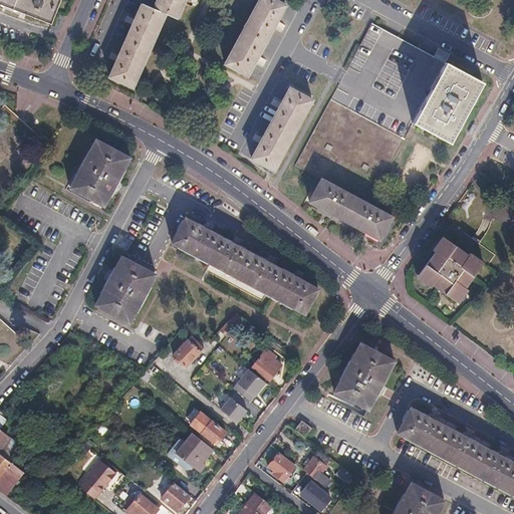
[(0,0),(0,5),(50,25),(60,0),(0,0)]
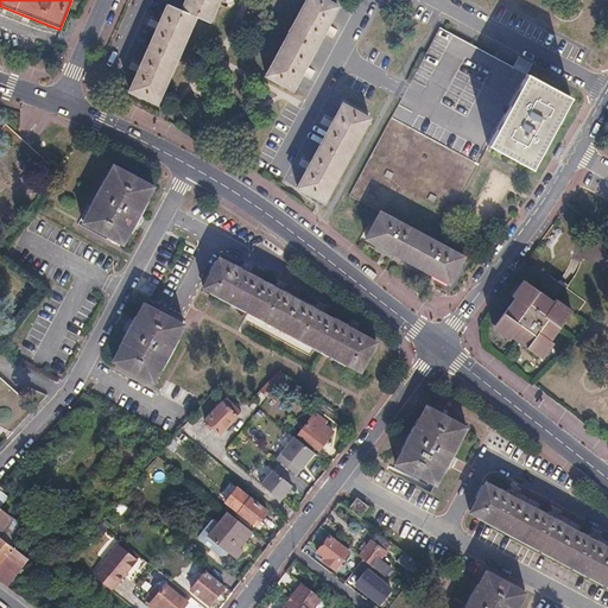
[(217,0),(183,0),(178,11),(166,5),(153,35),(140,63),(127,92),(154,105),(194,17),(208,24),(217,0)]
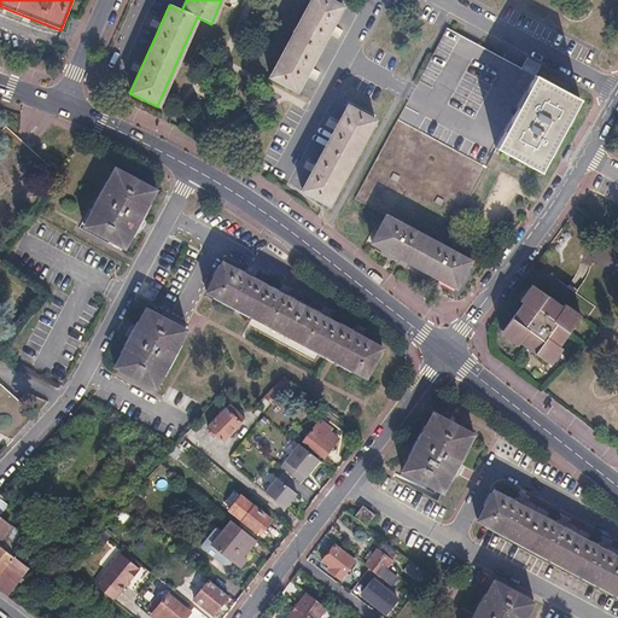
[(343,5),(332,0),(310,0),(270,76),(297,91),(343,5)]
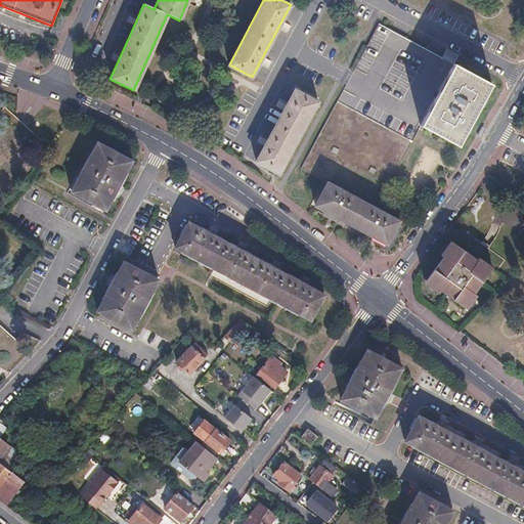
[(353,71),(345,85),(301,168),(305,170),(326,182),(368,204),(413,121),(446,59),(379,23),(353,71)]
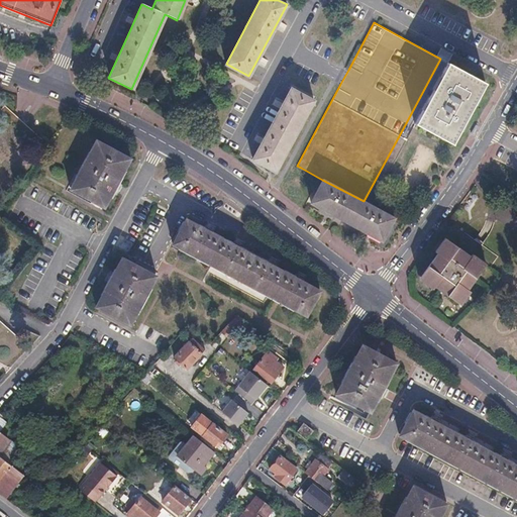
[(486,83),(440,59),(408,119),(452,143),(486,83)]
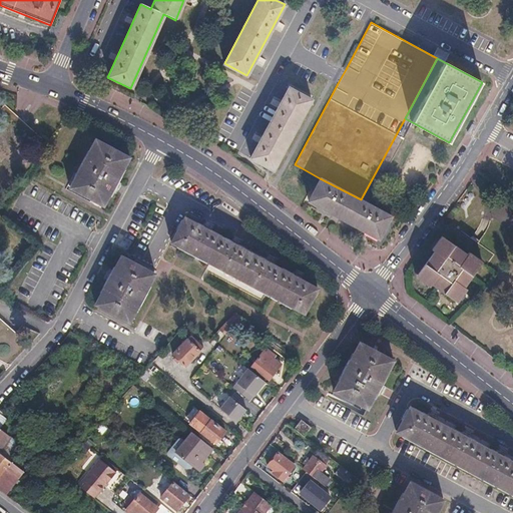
[(311,100),(289,89),(250,159),(273,171),(311,100)]
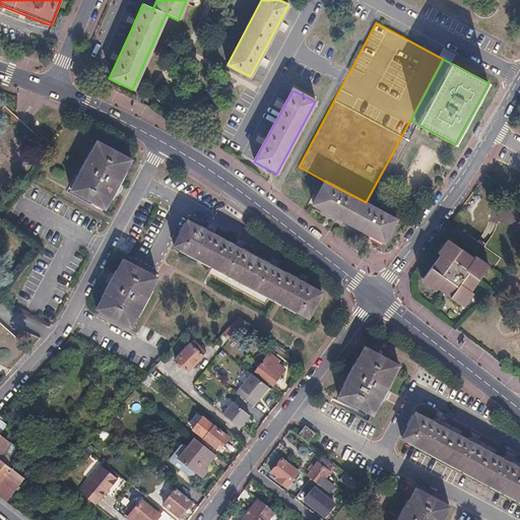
[(131,159),(99,141),(72,190),(107,208),(131,159)]
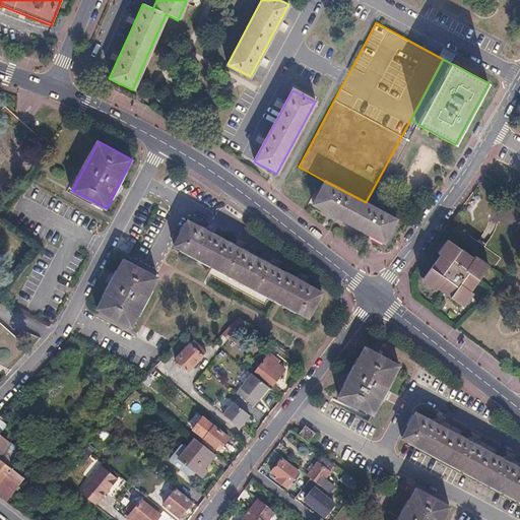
[(324,181),(313,204),(384,243),(396,219),(366,202),(324,181)]
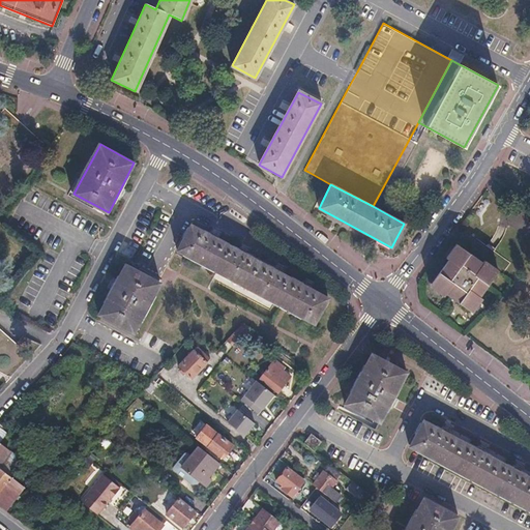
[(193,228),(181,249),(318,323),(329,300),(193,228)]
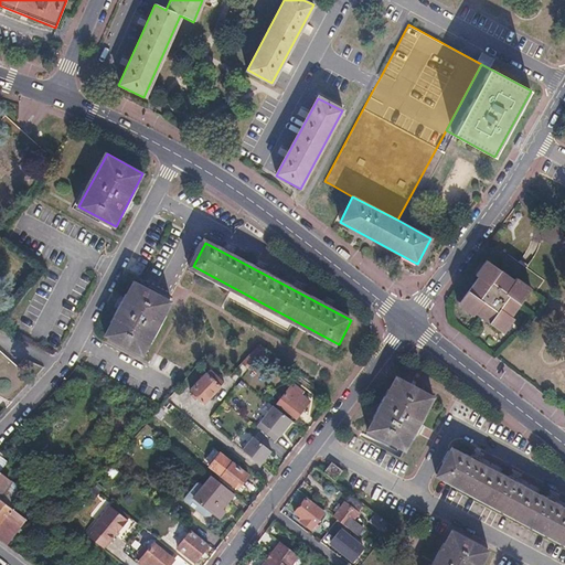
[(470,280),(472,283),(454,309),(469,320),(470,318),(498,338),(510,319),(509,318),(525,292),(513,284),(511,285),(482,265),(470,280)]
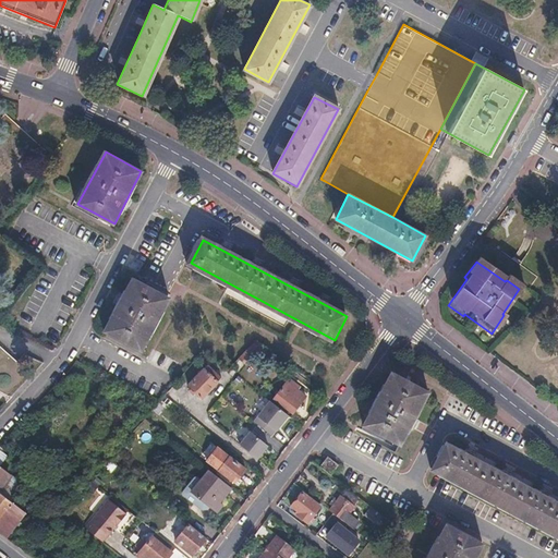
[(171,299),(134,279),(107,331),(143,351),(171,299)]
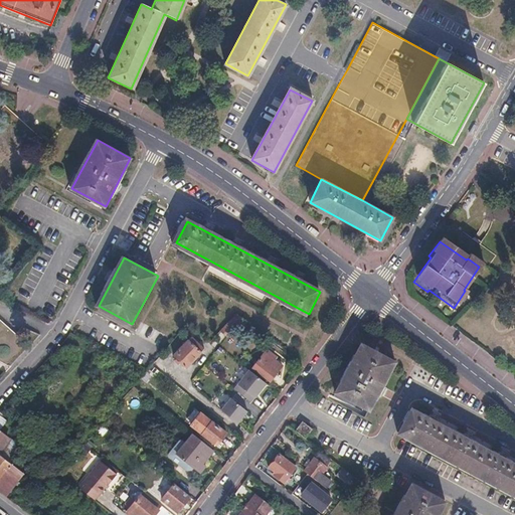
[(243,320),(235,314),(219,331),(226,337),(235,328),(243,320)]
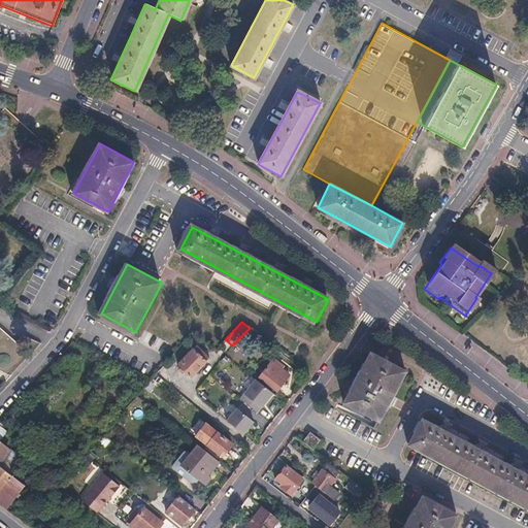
[(250,328),(241,336),(259,351),(264,344),(267,347),(269,343),(250,328)]
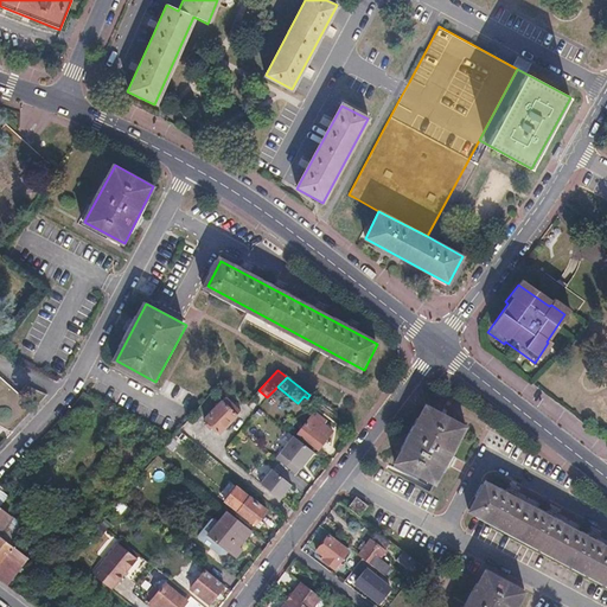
[(240,411),(225,397),(204,421),(219,434),(240,411)]
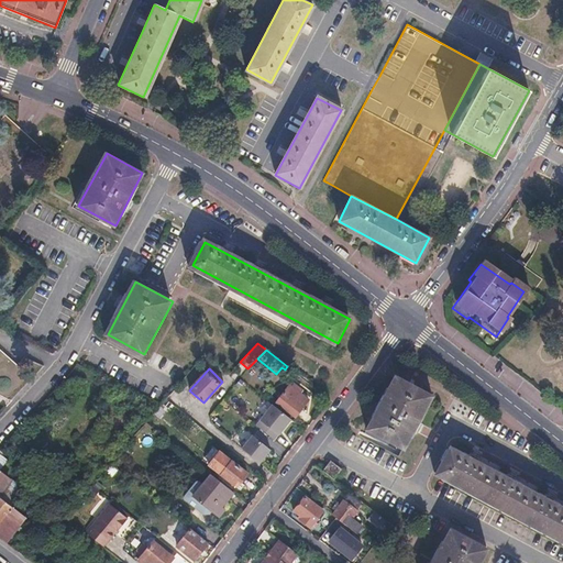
[(435,395),(399,375),(372,427),(368,431),(393,444),(395,440),(408,446),(435,395)]
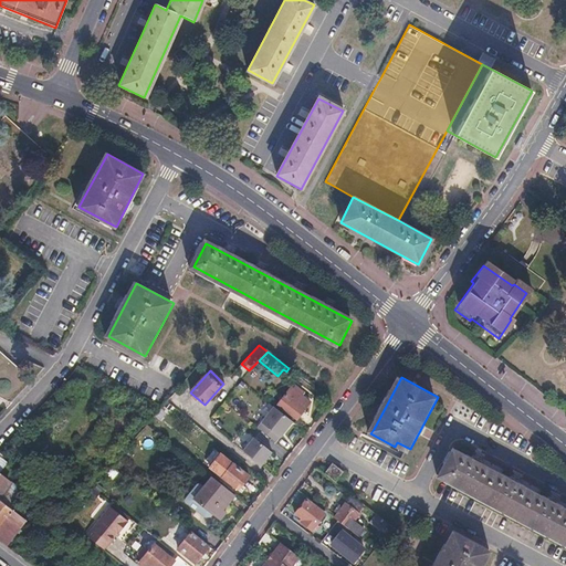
[(293,390),(291,388),(278,405),(296,420),(310,402),(301,396),(303,392),(295,387),(293,390)]
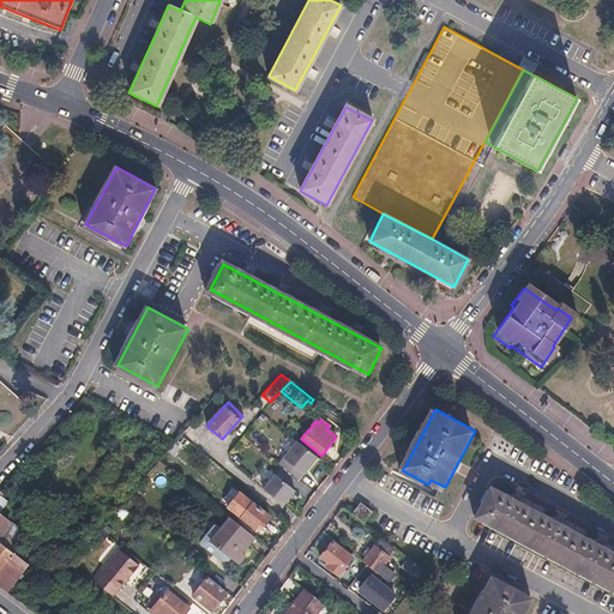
[(186,429),(180,437),(188,444),(194,437),(186,429)]
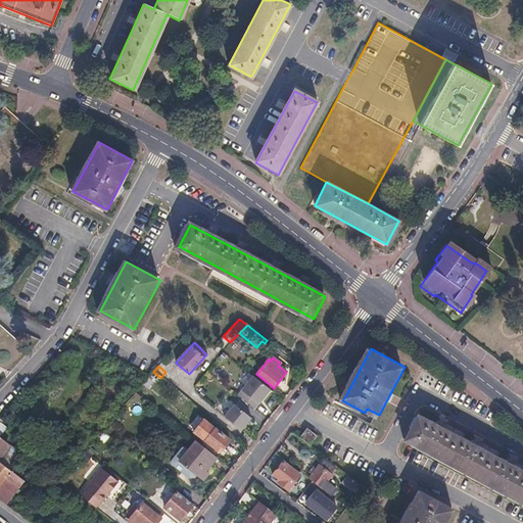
[(271,389),(252,375),(236,394),(254,409),(271,389)]
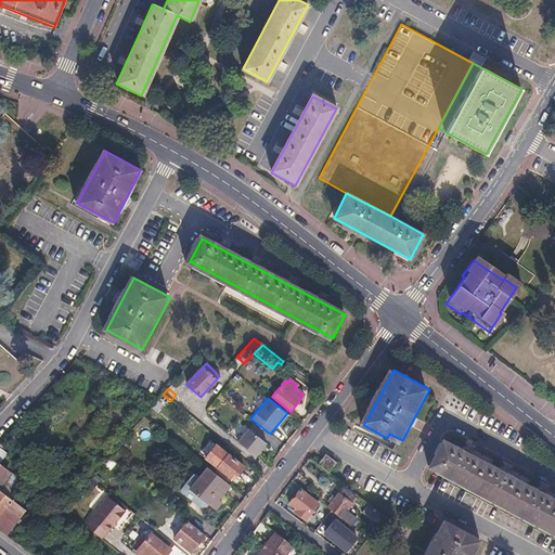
[(157,401),(155,403),(151,408),(155,412),(162,405),(157,401)]
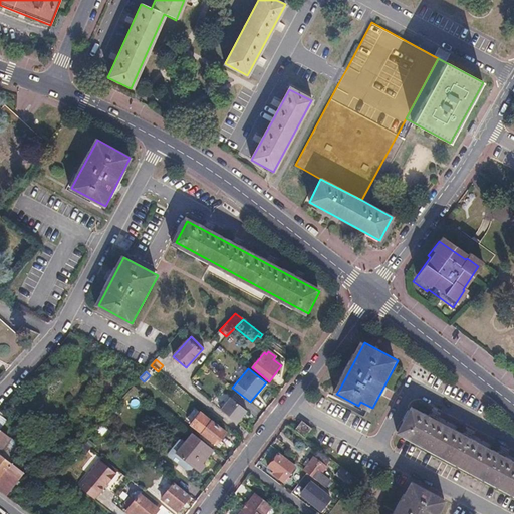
[(248,411),(230,397),(220,410),(237,424),(248,411)]
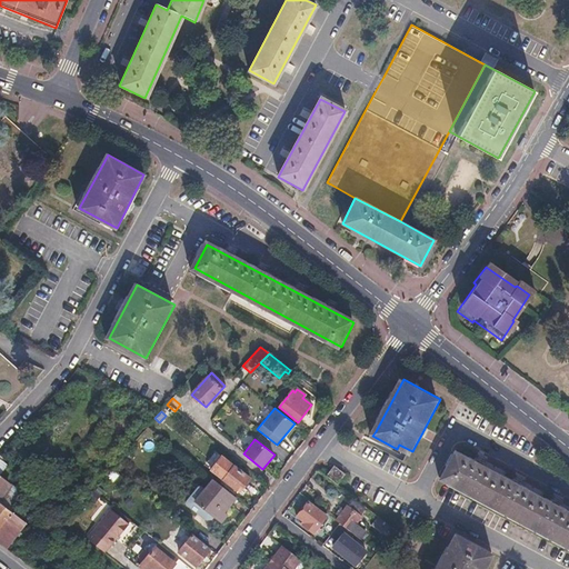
[(456,453),(440,480),(568,549),(568,513),(517,486),(456,453)]
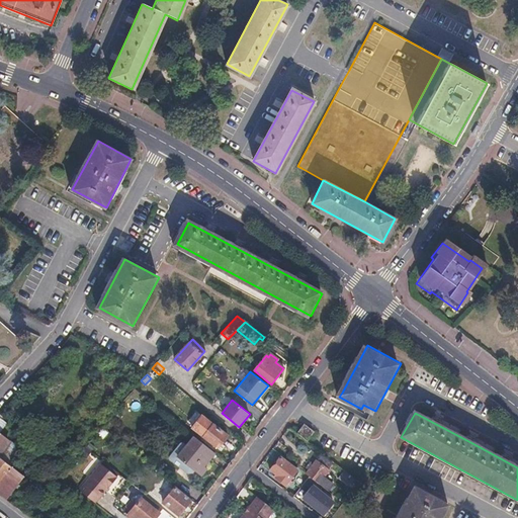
[(228,437),(212,426),(202,438),(214,447),(219,443),(221,446),(228,437)]
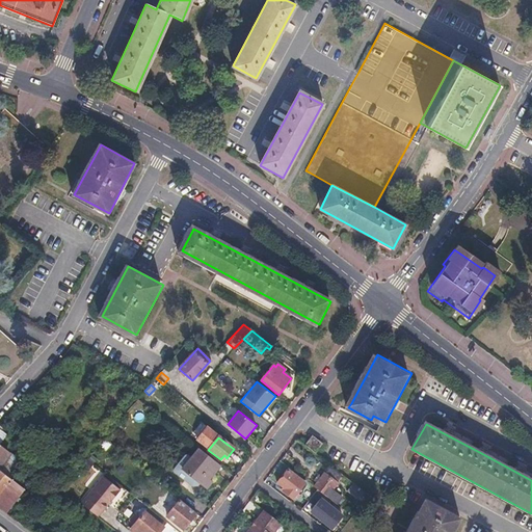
[(313,437),(306,448),(315,455),(323,446),(313,437)]
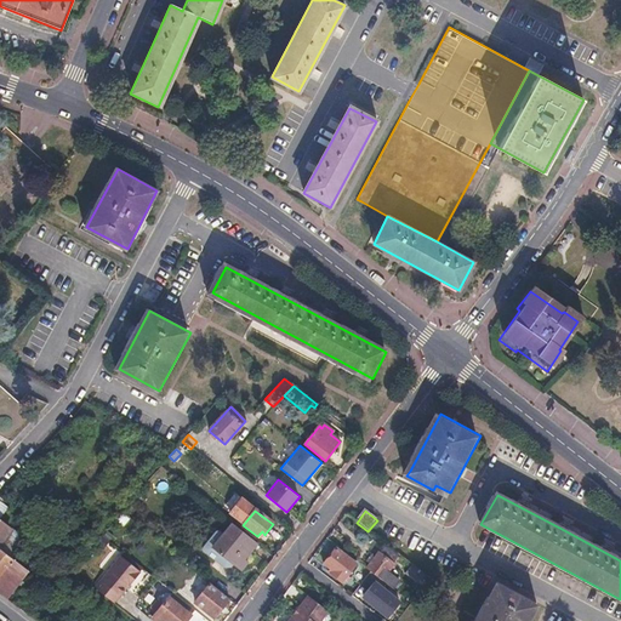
[(232,524),(218,541),(220,542),(215,550),(241,571),(249,563),(244,559),(256,545),(232,524)]
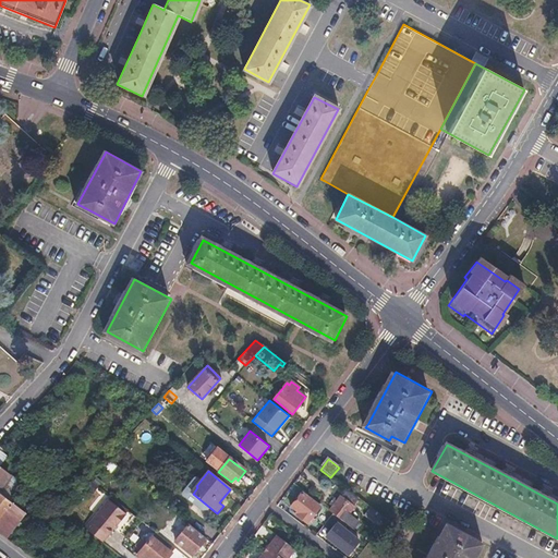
[(10,475),(9,477),(0,487),(0,495),(11,502),(23,486),(10,475)]
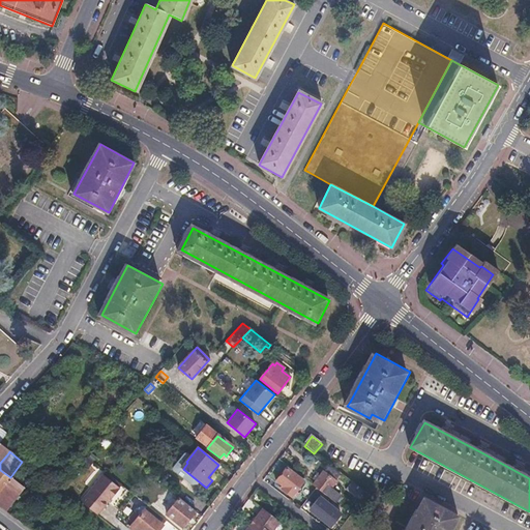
[(334,470),(328,465),(313,486),(334,502),(340,495),(335,492),(331,488),(334,483),(342,474),(334,470)]
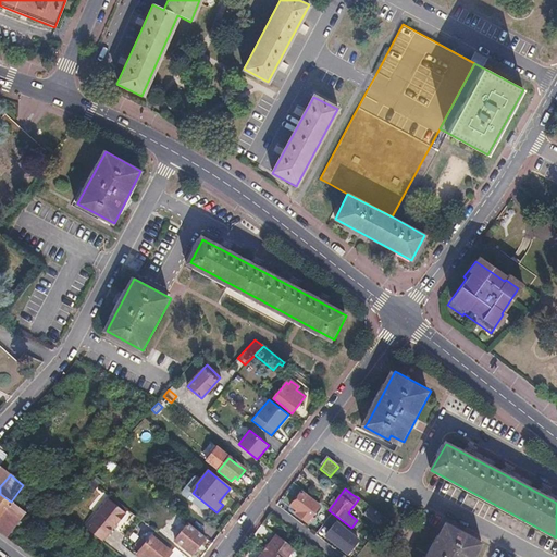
[(300,492),(291,506),(299,512),(296,516),(307,523),(319,506),(300,492)]
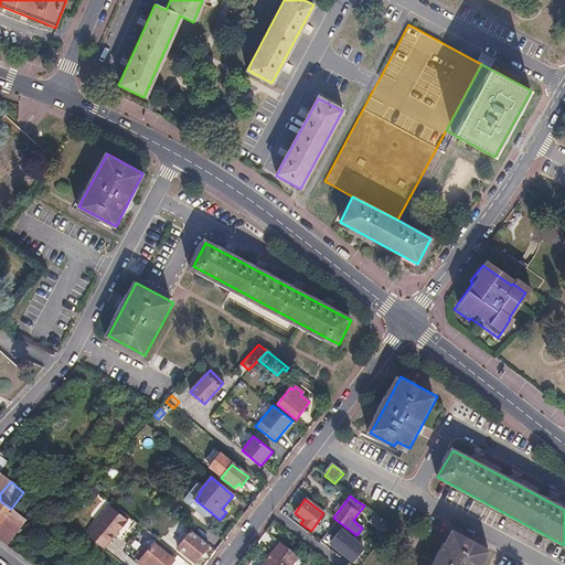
[(195,500),(194,501),(219,521),(220,520),(195,500)]
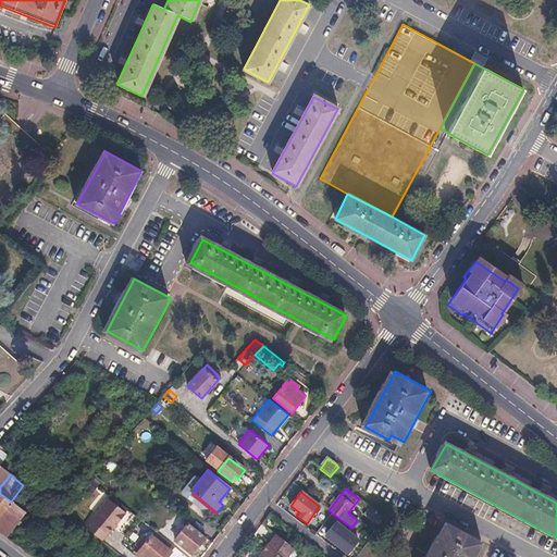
[(11,502),(0,494),(0,517),(11,503),(11,502)]
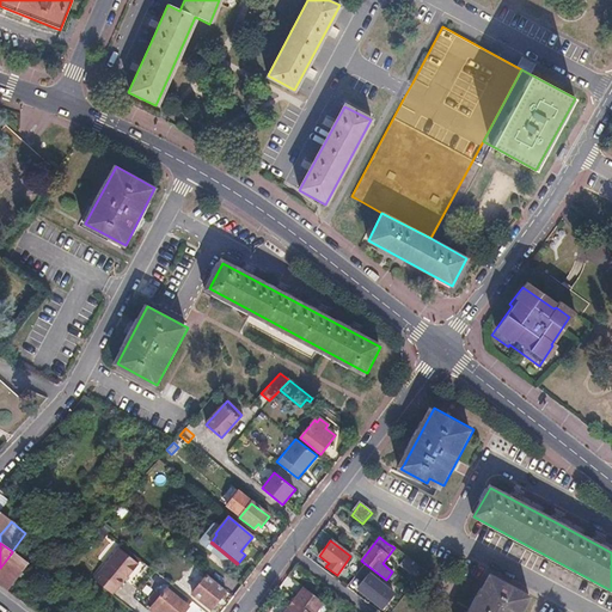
[(118,548),(92,580),(111,595),(117,588),(138,563),(118,548)]
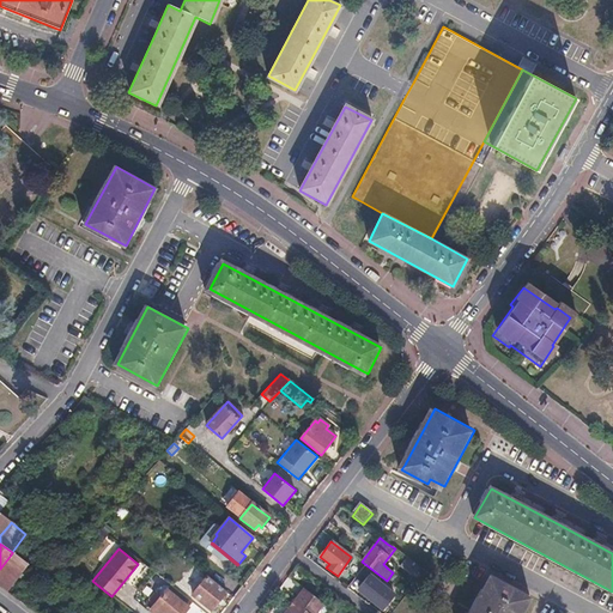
[(28,564),(12,553),(0,569),(0,588),(5,593),(28,564)]
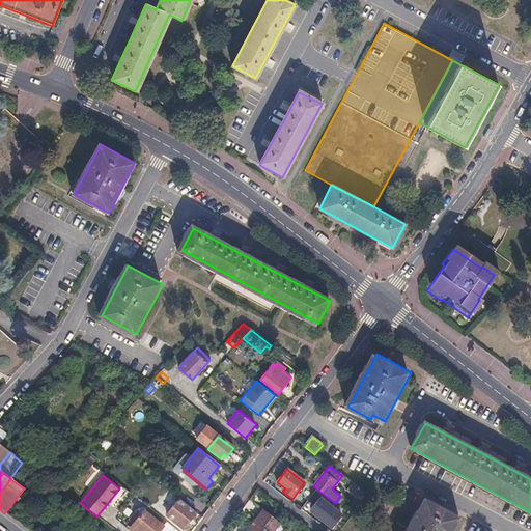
[(44,482),(39,487),(52,498),(56,492),(44,482)]
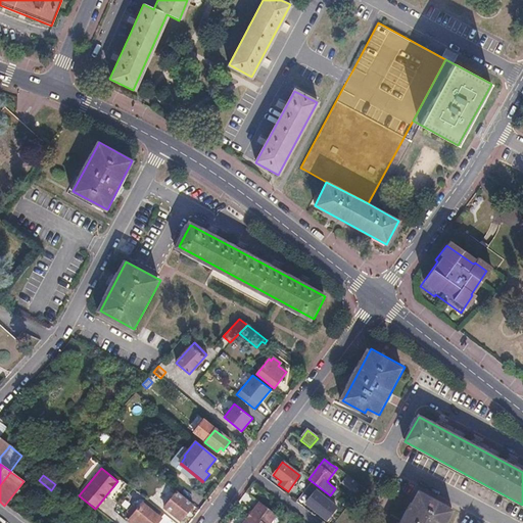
[(335,480),(330,477),(327,481),(331,485),(335,480)]
